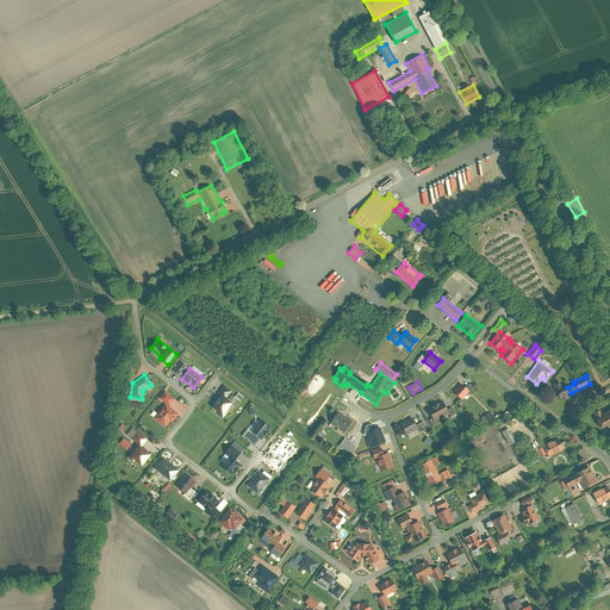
[(558,399),(571,393),(567,387),(566,385),(561,387),(559,381),(552,385),(555,391),(554,391),(558,399)]
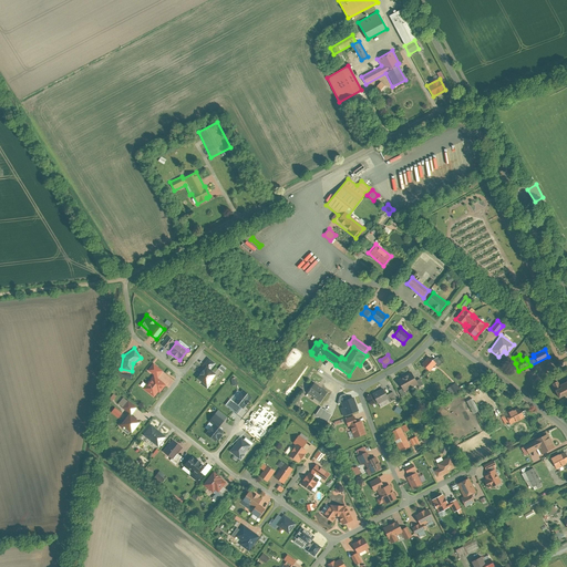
[(428,371),(434,363),(437,367),(442,361),(436,356),(432,360),(429,357),(421,364),(428,371)]
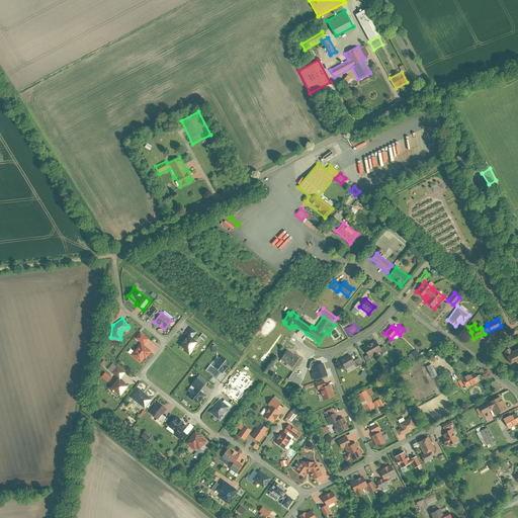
[(192,336),(196,331),(190,327),(186,332),(187,333),(178,346),(184,350),(183,351),(188,355),(193,349),(191,347),(196,340),(192,336)]
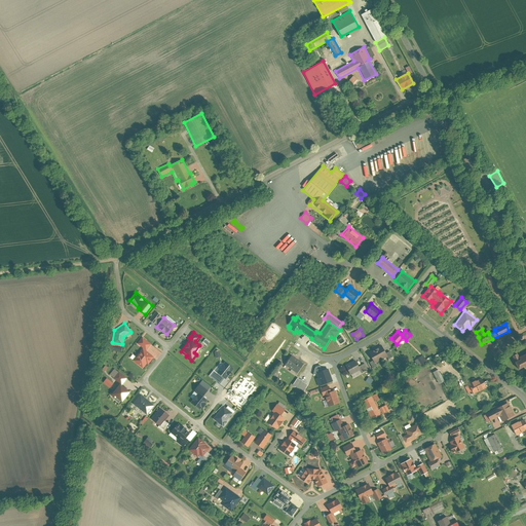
[(142,337),(137,343),(145,350),(150,344),(142,337)]
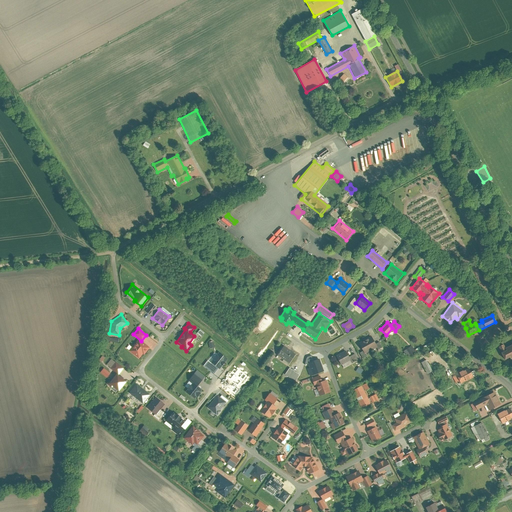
[(378,342),(375,344),(371,336),(358,343),(363,350),(359,352),(362,358),(366,356),(365,353),(376,347),(378,349),(381,347),(378,342)]
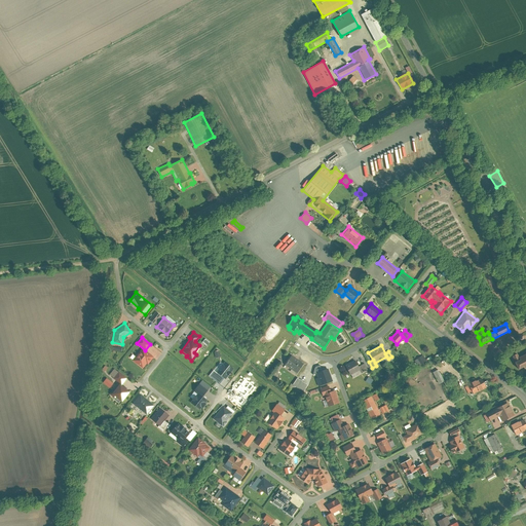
[(142,368),(146,363),(147,364),(153,358),(143,348),(133,360),(142,368)]
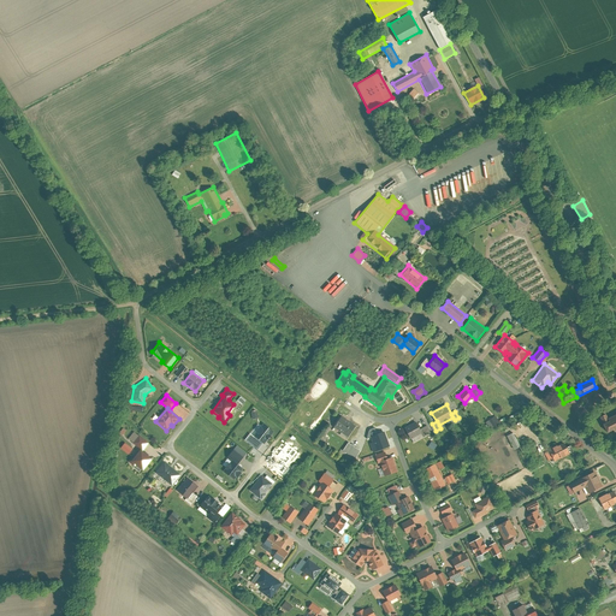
[(602,426),(606,433),(612,430),(614,432),(615,431),(615,414),(608,419),(605,415),(599,418),(603,425),(602,426)]
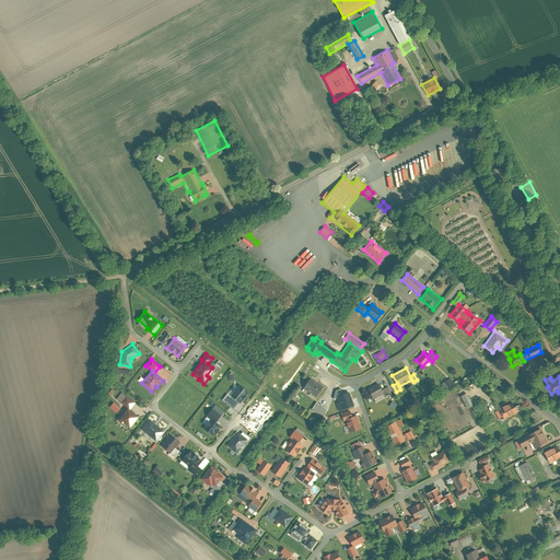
[(316,397),(323,387),(308,378),(302,388),(316,397)]
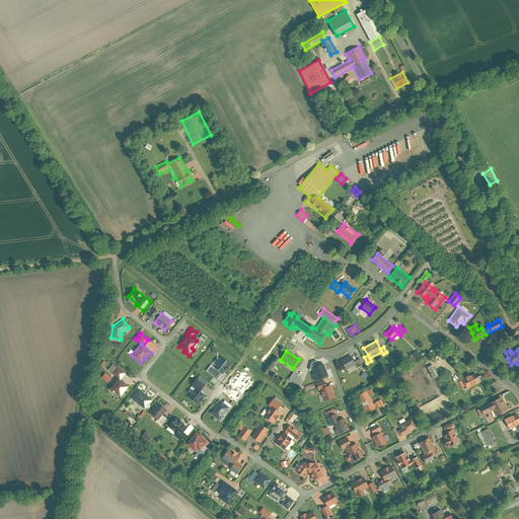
[(413,362),(422,358),(419,351),(410,355),(413,362)]
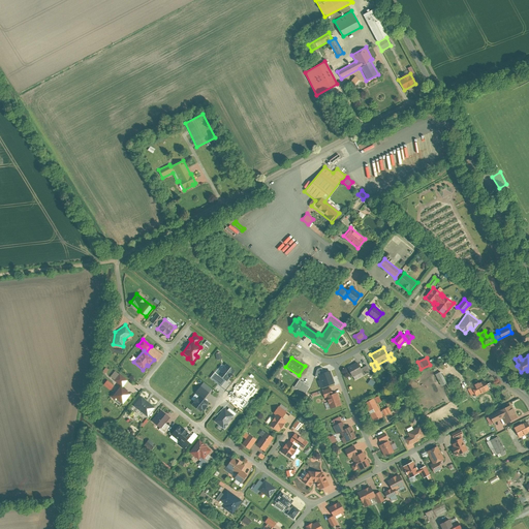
[(352,376),(362,372),(364,375),(369,371),(366,365),(361,368),(356,362),(347,367),(352,376)]
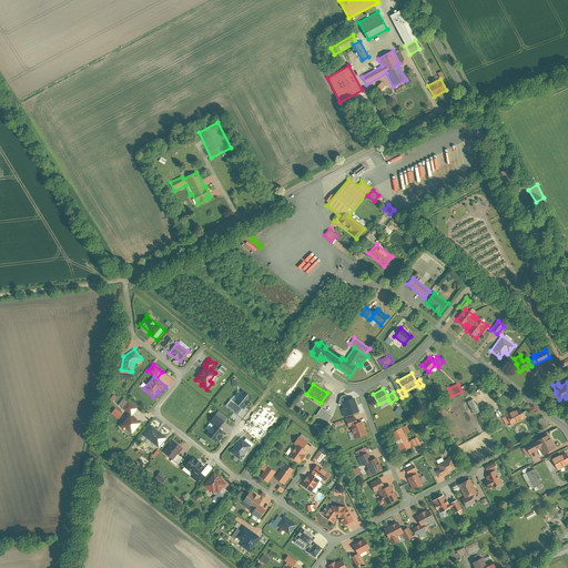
[(236,415),(242,408),(243,409),(252,397),(242,389),(241,393),(237,389),(225,405),(236,415)]
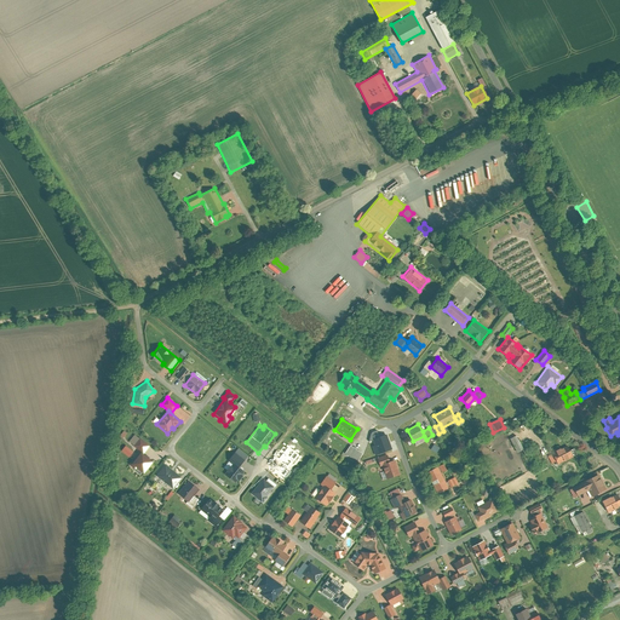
[(139,437),(139,438),(135,435),(130,442),(133,446),(143,454),(150,446),(139,437)]
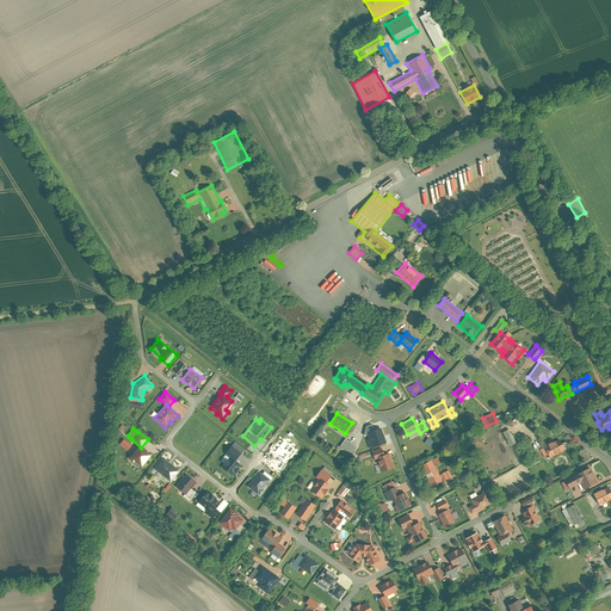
[(386,443),(381,429),(369,433),(374,446),(386,443)]
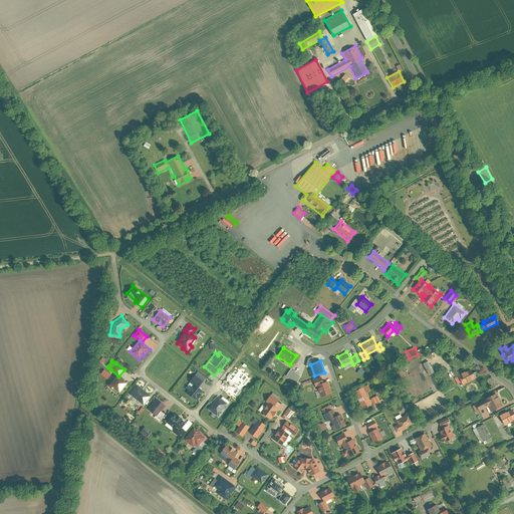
[(434,372),(427,360),(423,363),(429,375),(434,372)]
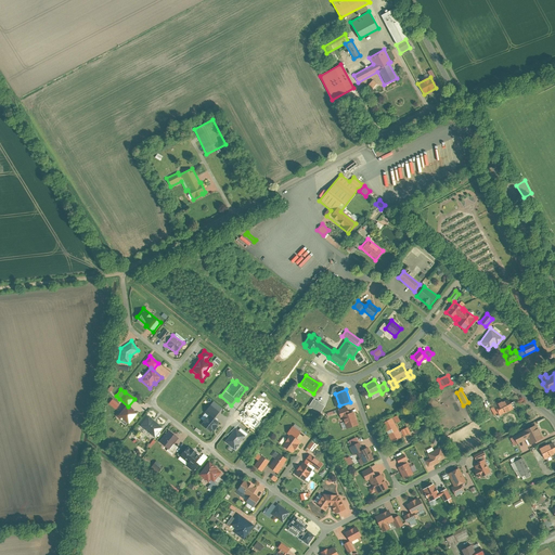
[(324,405),(313,398),(307,408),(318,414),(324,405)]
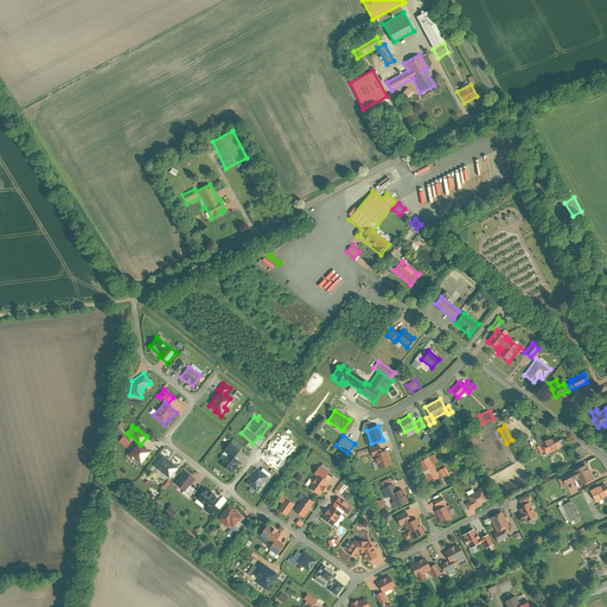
[(544,452),(545,454),(563,445),(561,439),(557,441),(554,435),(538,442),(540,443),(536,446),(541,454),(544,452)]
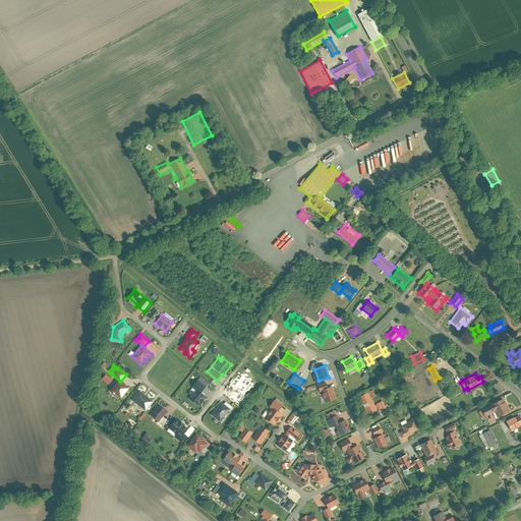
[(103,379),(110,385),(113,380),(107,374),(103,379)]
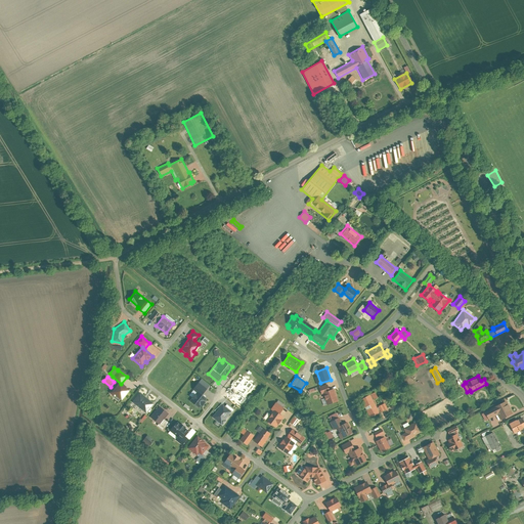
[(108,392),(120,400),(128,389),(118,381),(108,392)]
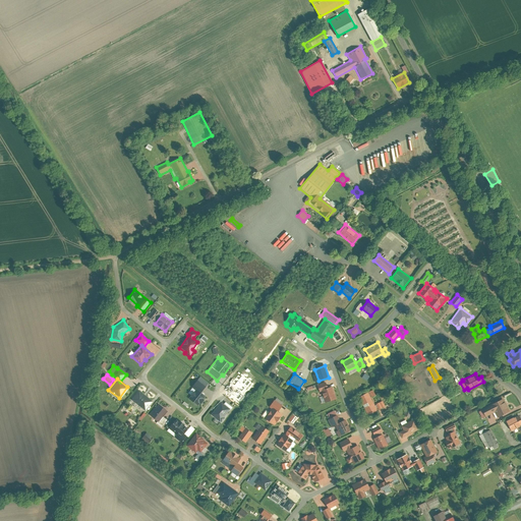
[(191,387),(195,390),(188,398),(198,405),(205,396),(200,393),(206,386),(197,380),(191,387)]
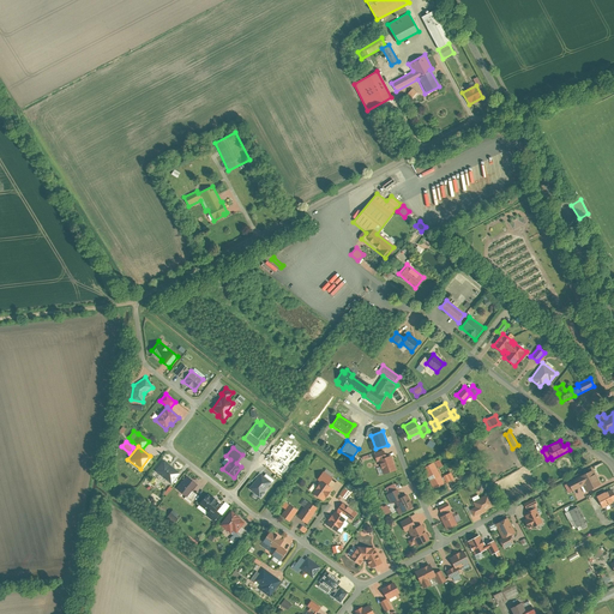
[(375,462),(378,462),(383,474),(396,470),(390,456),(384,457),(381,451),(373,453),(375,462)]
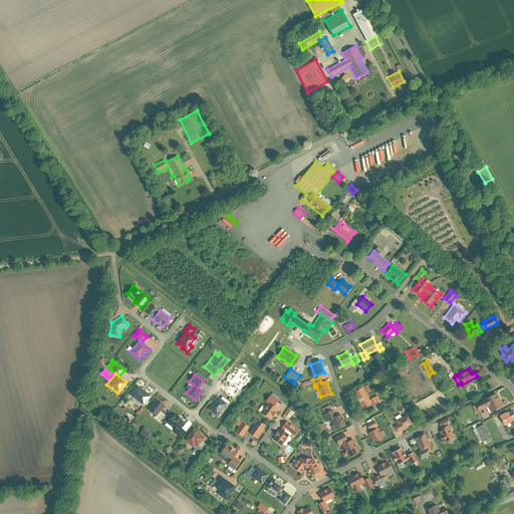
[(372,405),(365,393),(369,391),(366,384),(352,393),(361,411),(372,405)]
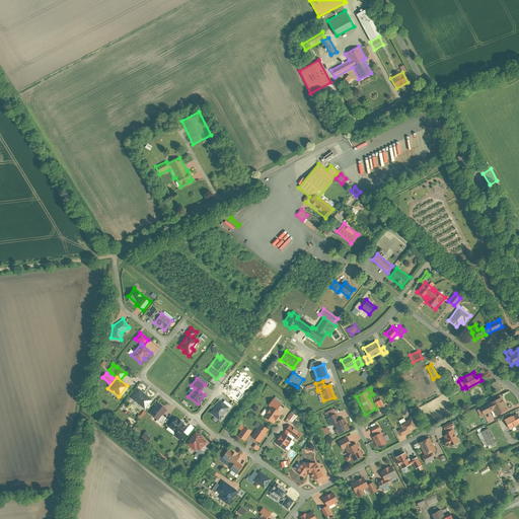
[(144,409),(152,399),(139,389),(132,398),(144,409)]
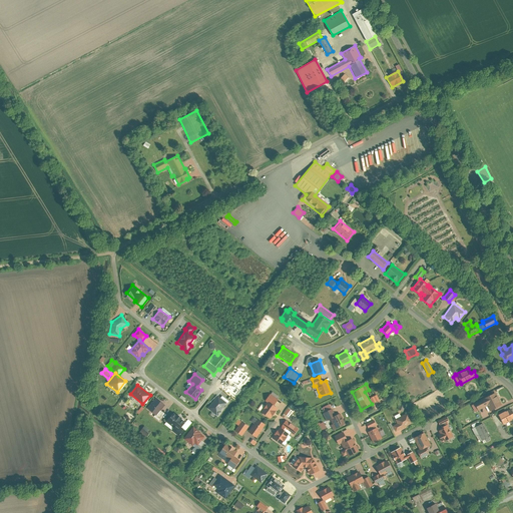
[(265,401),(267,402),(260,411),(270,418),(277,408),(274,405),(278,400),(277,399),(279,397),(272,392),(271,394),(270,394),(265,401)]
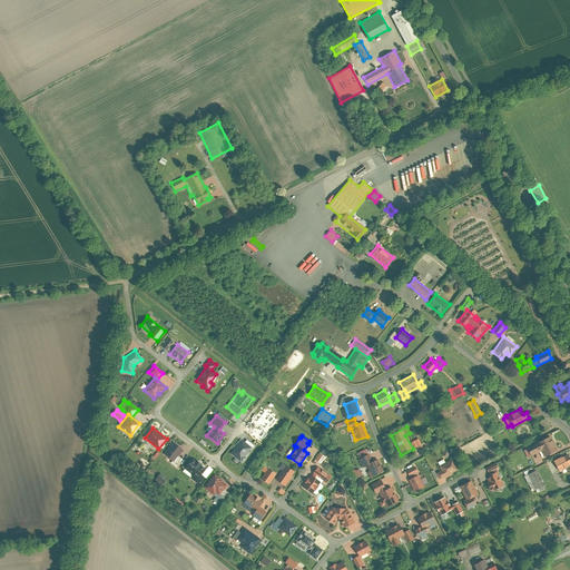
[(543,457),(557,450),(549,435),(527,448),(531,457),(540,451),(543,457)]
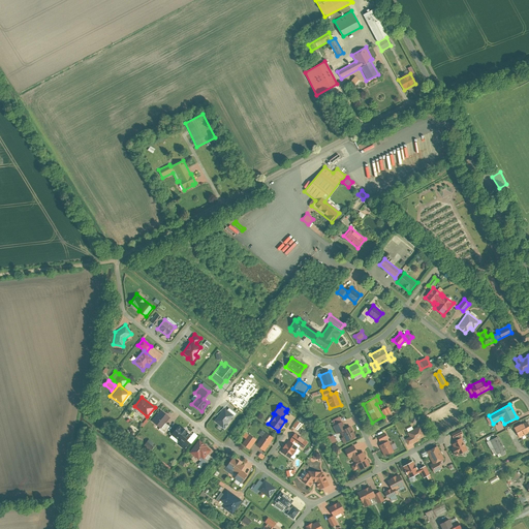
[(229,405),(225,410),(223,408),(213,421),(218,425),(217,427),(221,430),(232,415),(234,416),(238,411),(229,405)]
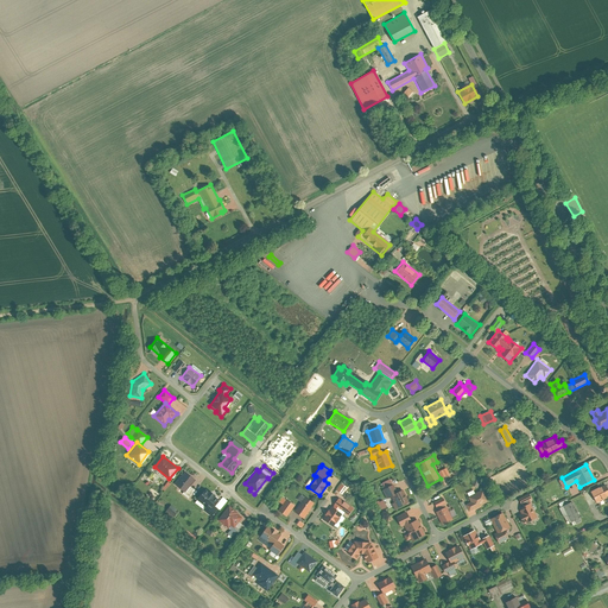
[(447,468),(439,472),(443,479),(450,475),(447,468)]
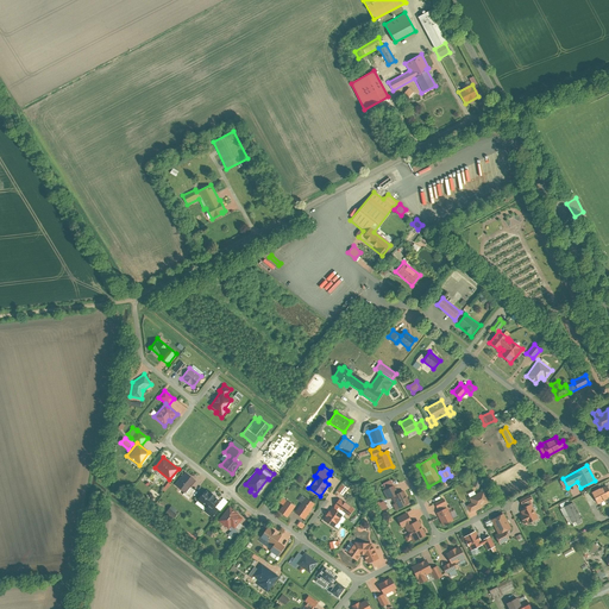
[(195,490),(189,487),(195,481),(183,472),(174,484),(183,493),(182,494),(188,500),(195,490)]
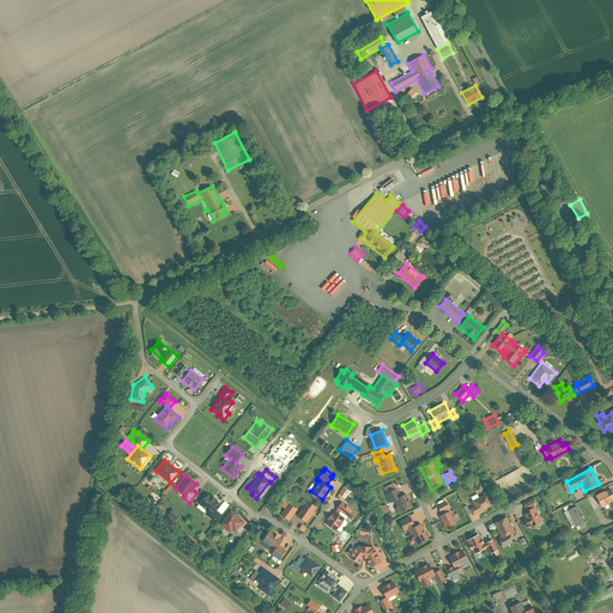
[(384,487),(387,492),(386,492),(392,503),(394,501),(396,507),(394,508),(398,514),(411,507),(405,493),(399,497),(392,483),(384,487)]
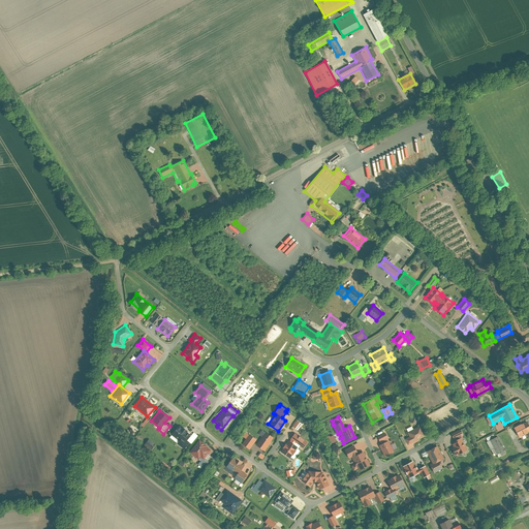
[(298,421),(292,427),(298,430),(302,424),(298,421)]
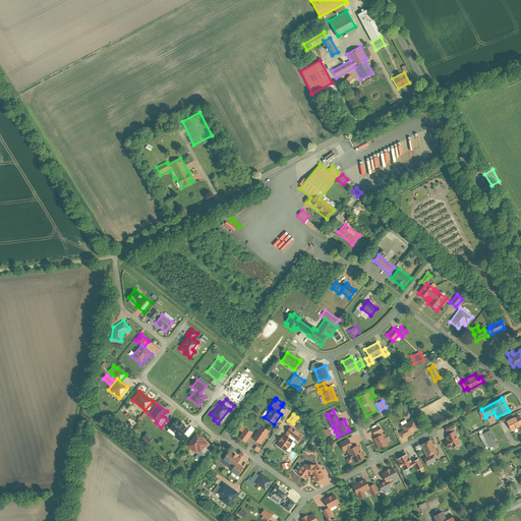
[(520,421),(518,416),(505,422),(510,431),(517,428),(519,432),(520,431),(520,421)]
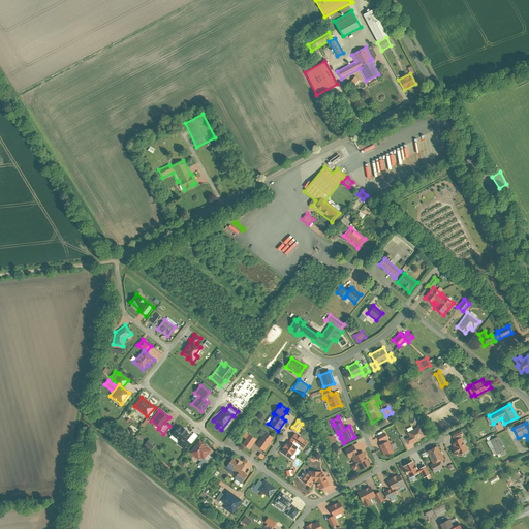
[(179,426),(169,437),(184,449),(189,442),(185,439),(189,434),(179,426)]
